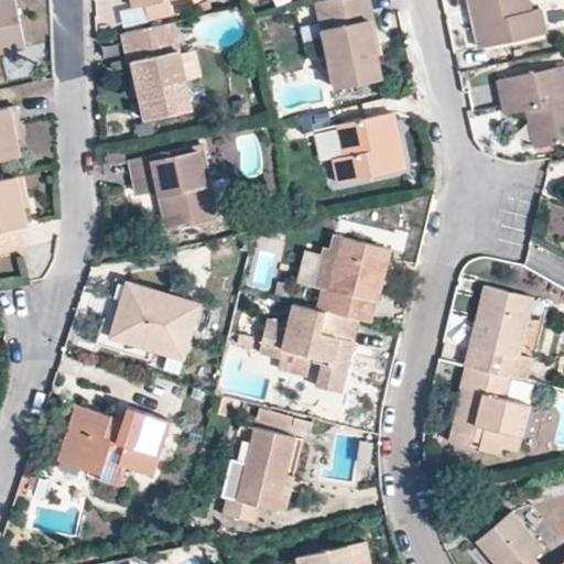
[(0,0),(0,51),(24,46),(14,0),(0,0)]
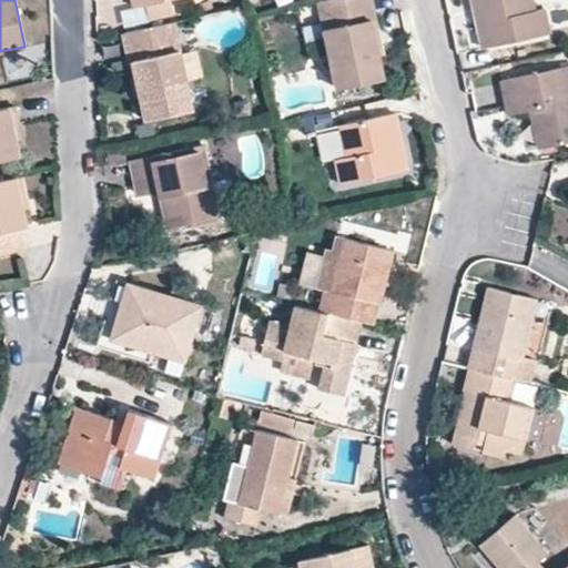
[(171,10),(169,0),(159,0),(144,3),(146,16),(171,10)]
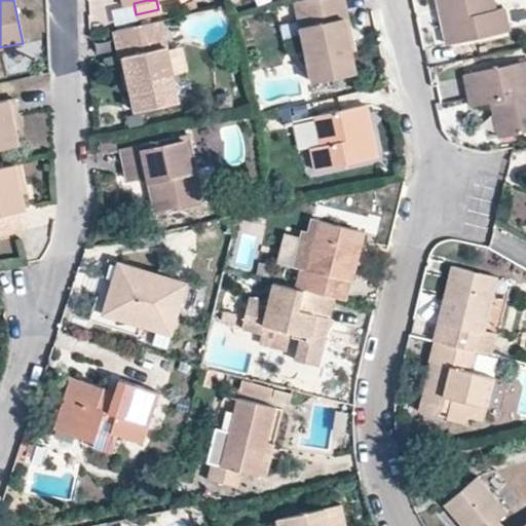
[(344,0),(296,0),(315,81),(355,73),(343,17),(348,16),(344,0)]
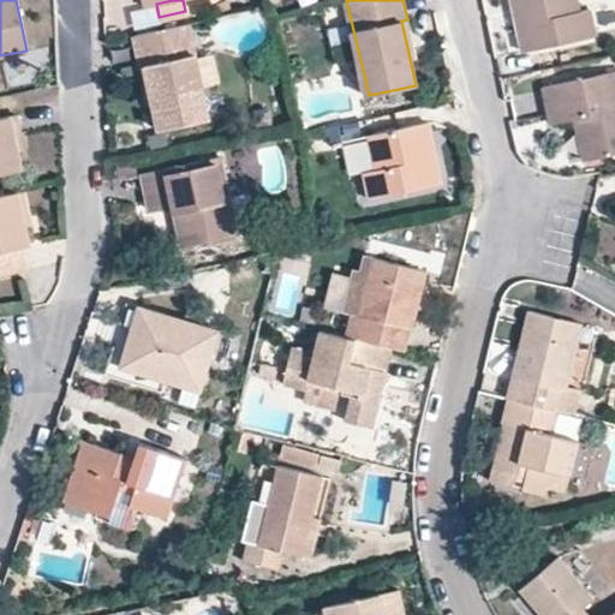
[(514,0),(525,51),(596,36),(591,9),(580,11),(578,0),(514,0)]
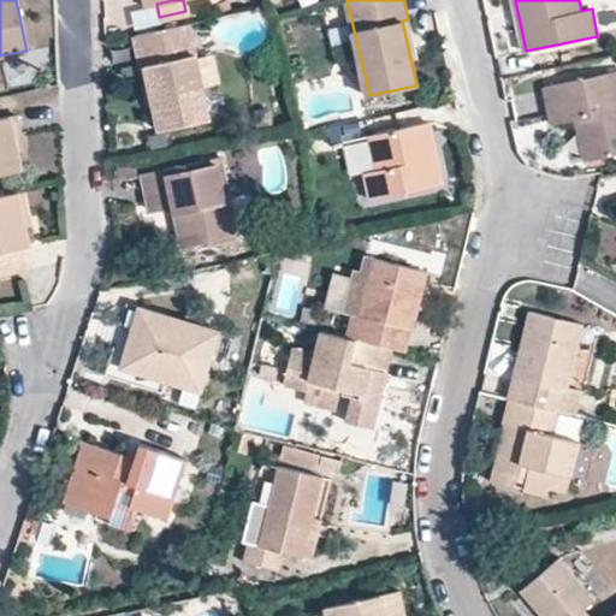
[(185,24),(131,35),(140,66),(143,64),(158,130),(206,119),(185,24)]
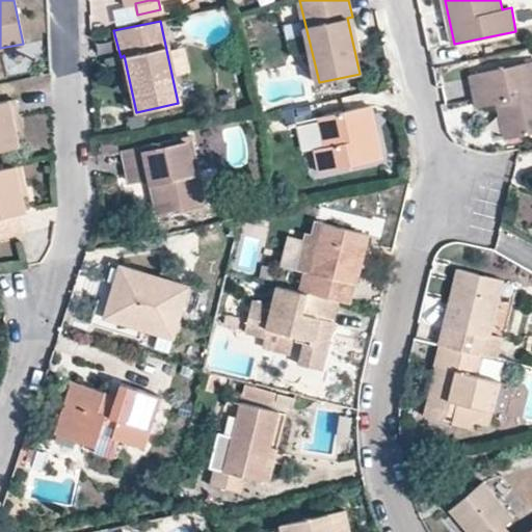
[(500,106),(508,140),(531,135),(531,63),(470,76),(477,110),(500,106)]
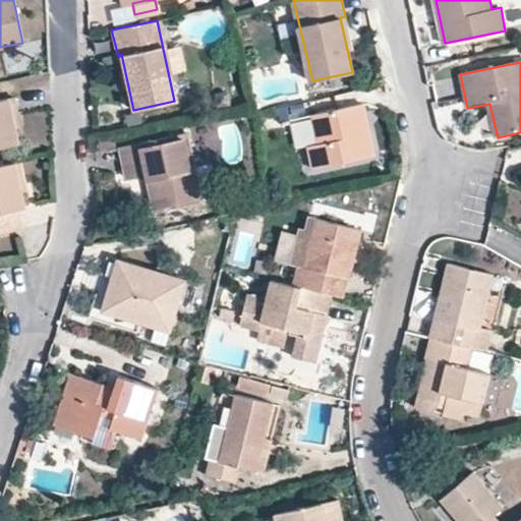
[(0,145),(24,139),(19,112),(22,111),(18,96),(0,99),(0,145)]
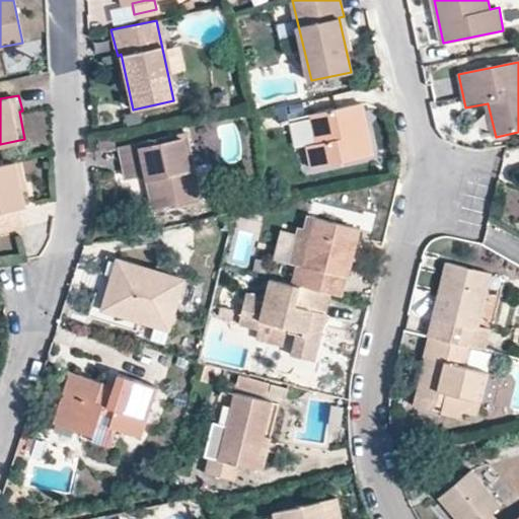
[(313,165),(372,153),(362,101),(312,112),(317,139),(308,141),(313,165)]
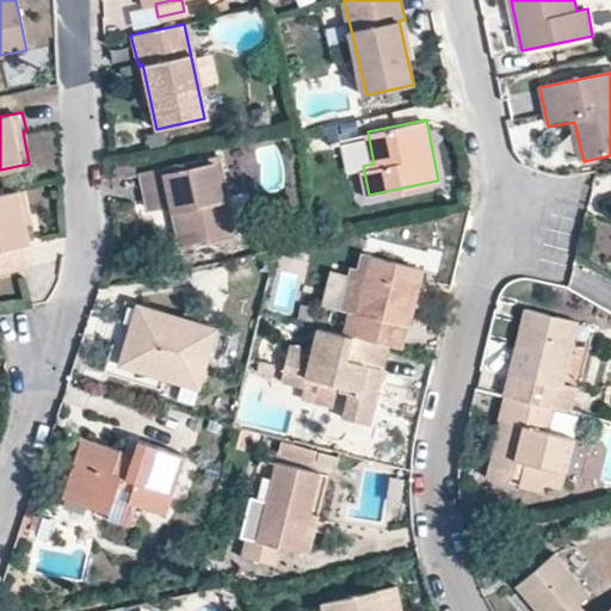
[(183,245),(234,233),(217,156),(141,172),(149,210),(174,204),(183,245)]
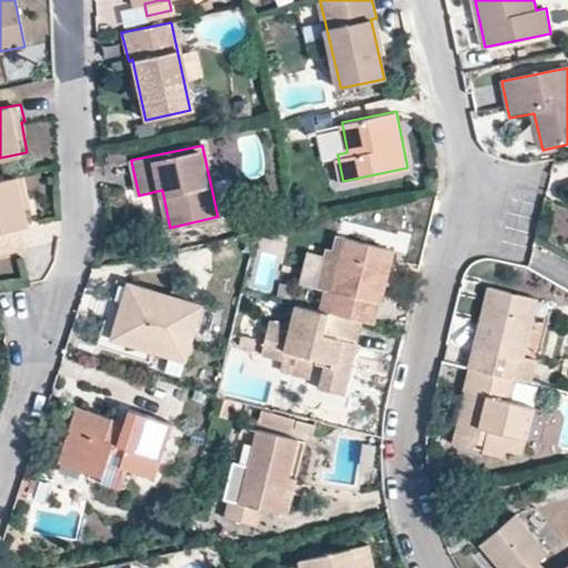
[(31,224),(24,193),(30,192),(26,175),(0,181),(0,257),(32,251),(27,225),(31,224)]
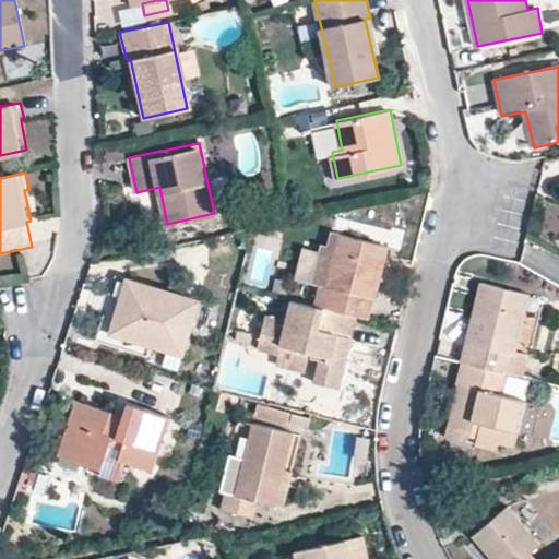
[(319,285),(314,306),(354,316),(366,319),(384,246),(340,235),(335,250),(325,286),(319,285)]
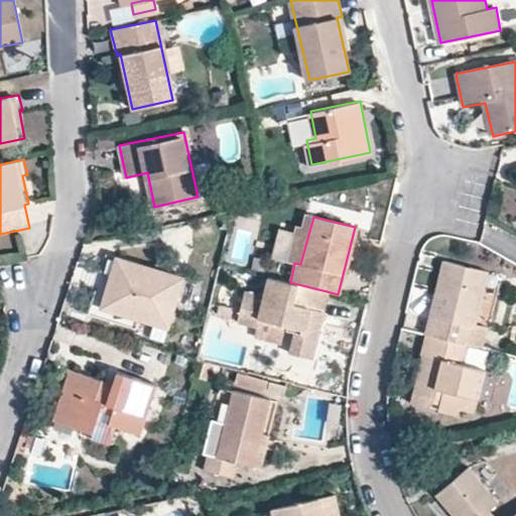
[(294,263),(300,264),(309,231),(297,228),(288,261),(294,263)]
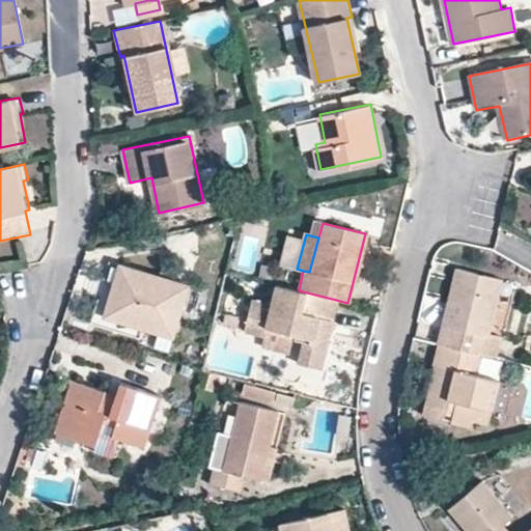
[(104,315),(170,336),(186,284),(119,266),(104,315)]
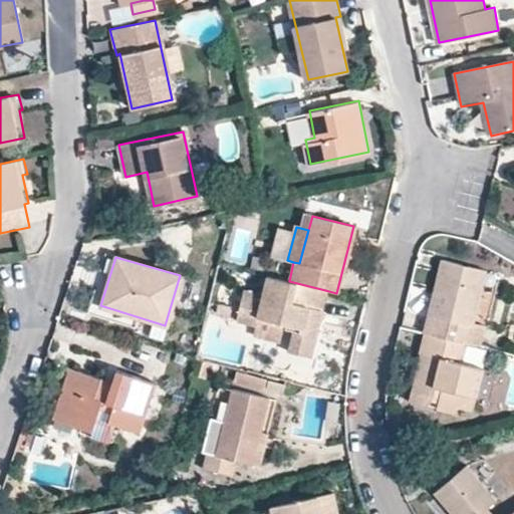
[(424,332),(468,342),(485,270),(442,259),(424,332)]
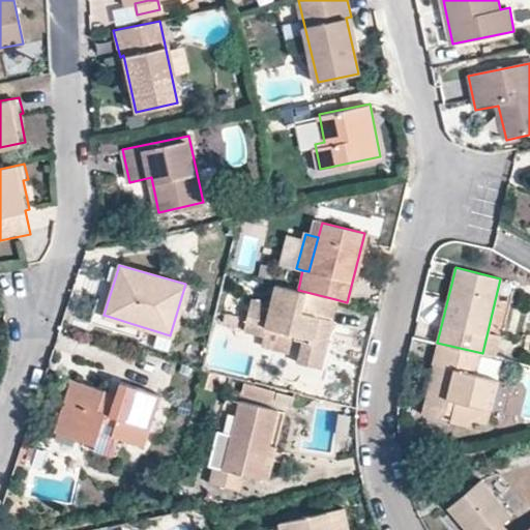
[(319,369),(335,299),(298,290),(274,285),(269,302),(252,297),(241,330),(262,335),(265,325),(292,332),(303,335),(297,362),(319,369)]
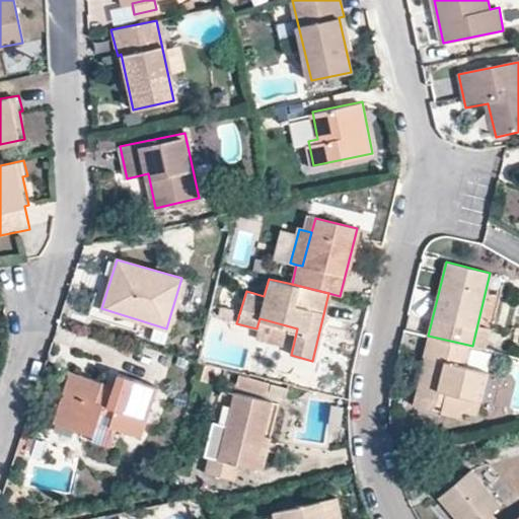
[(232,312),(218,308),(216,318),(229,321),(232,312)]
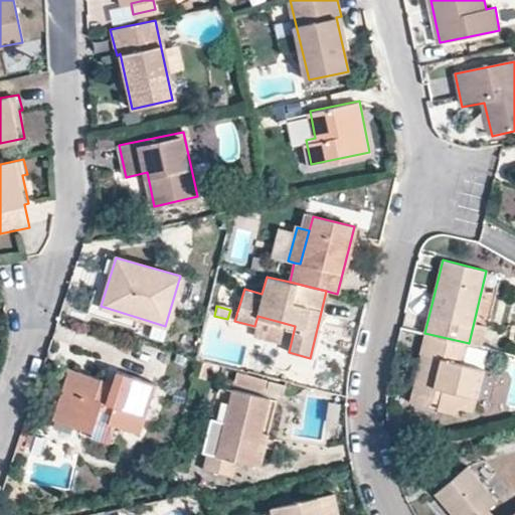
[(280,339),(284,323),(258,316),(254,326),(252,333),(280,339)]
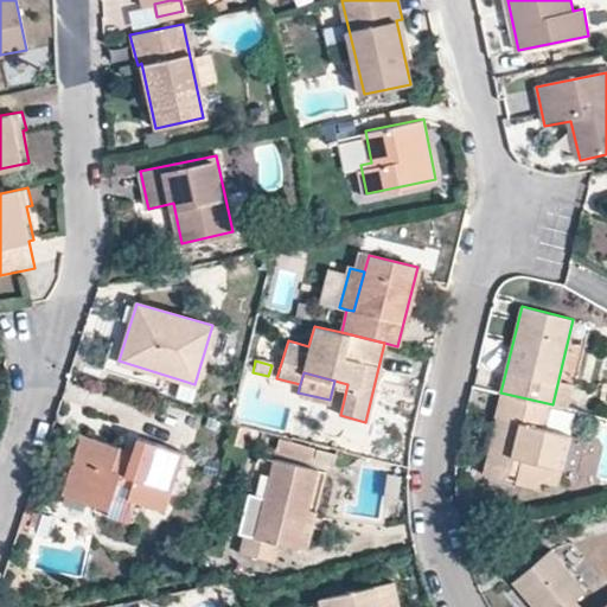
[(547,427),(553,404),(500,393),(496,415),(498,416),(487,461),(509,467),(512,455),(521,458),(515,483),(537,487),(541,478),(558,481),(570,434),(547,427)]
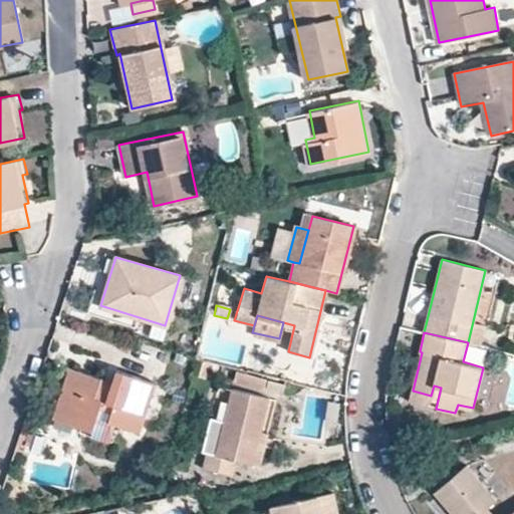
[(93,399),(99,378),(68,368),(55,408),(94,420),(97,409),(100,401),(93,399)]
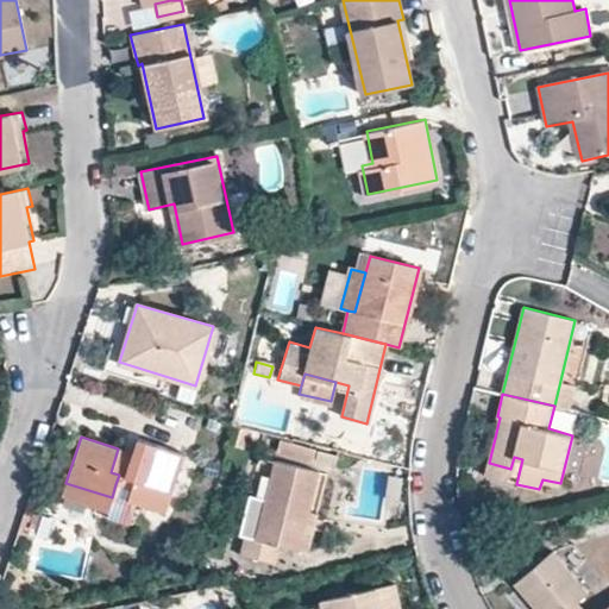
[(137,439),(132,452),(125,476),(132,479),(130,488),(126,501),(163,513),(181,453),(137,439)]
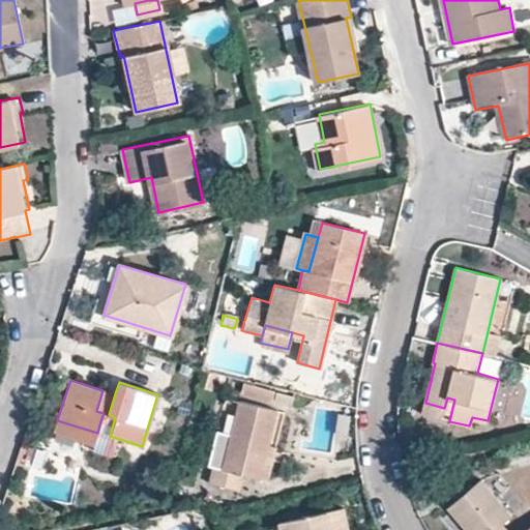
[(245,385),(241,400),(276,410),(281,394),(245,385)]
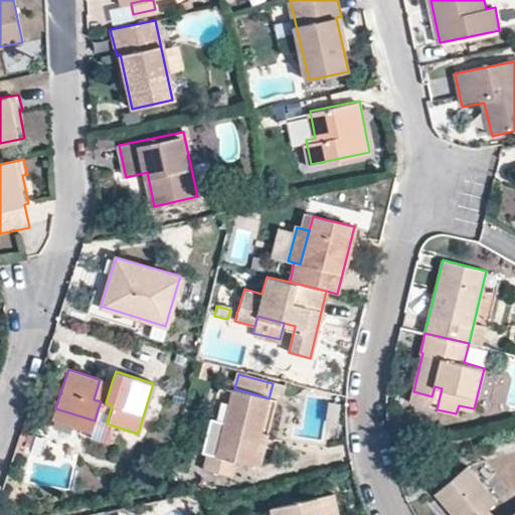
[(106,402),(112,382),(100,379),(94,399),(101,401),(98,409),(110,412),(112,405),(106,402)]
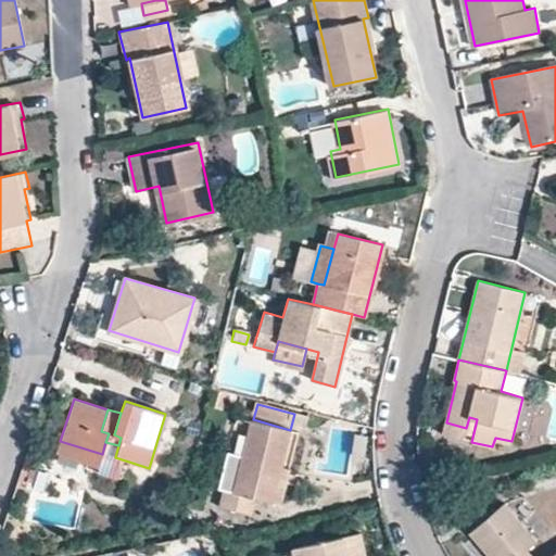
[(255,498),(270,503),(280,467),(290,431),(252,421),(234,493),(223,491),(218,506),(251,515),(255,498)]
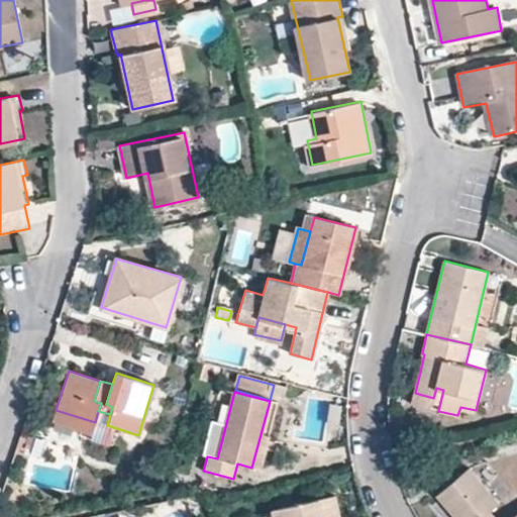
[(95,422),(56,410),(53,421),(92,434),(95,422)]
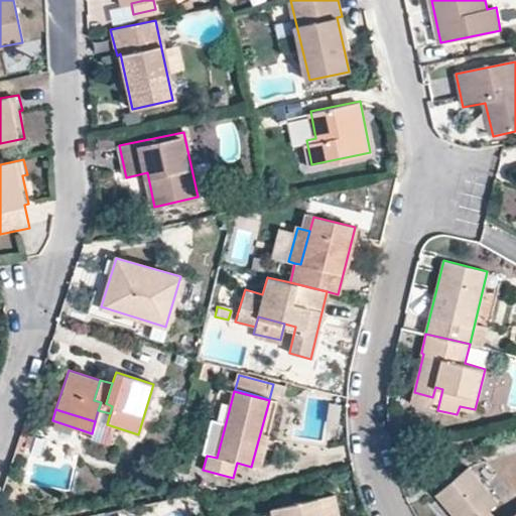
[(260,433),(251,467),(261,469),(269,436),(260,433)]
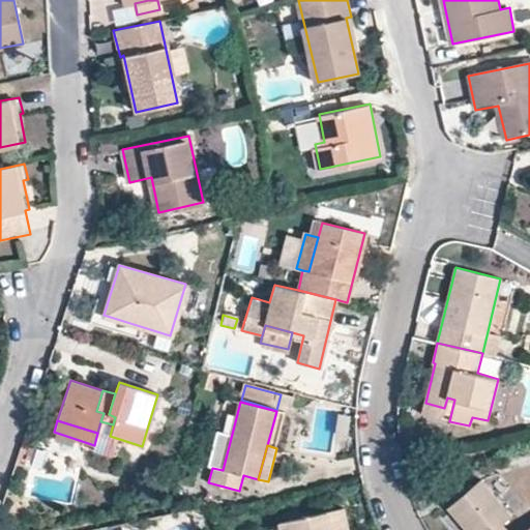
[(508,529),(502,523),(510,516),(480,479),(448,506),(468,529),(508,529)]
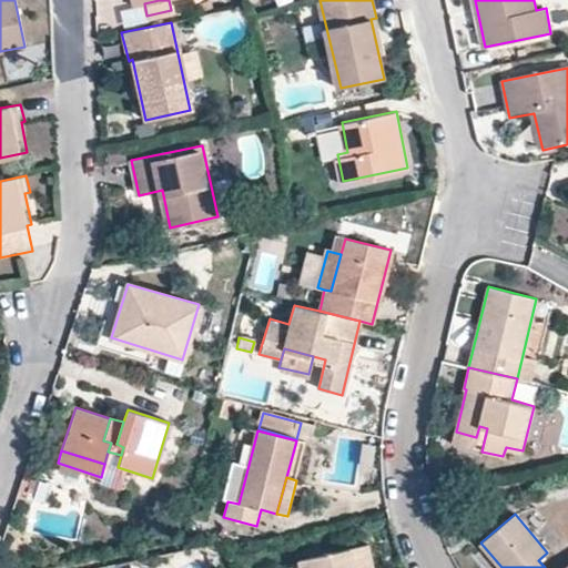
[(372,567),(366,543),(300,559),(302,567),(372,567)]
